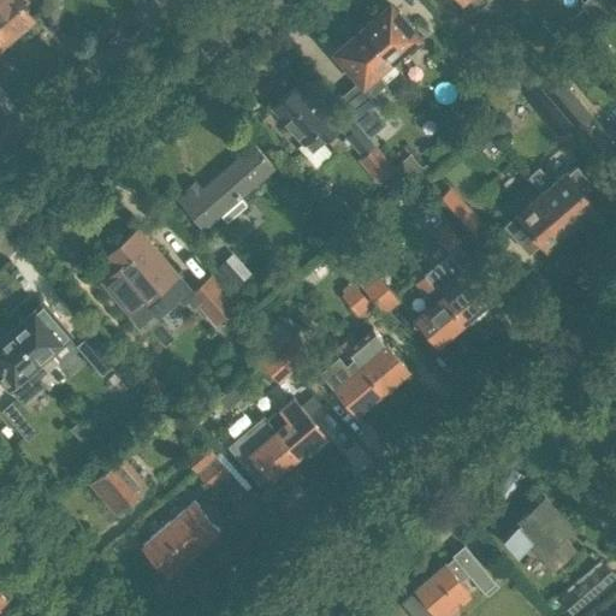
[(0,0),(0,31),(7,41),(34,19),(17,0),(0,0)]
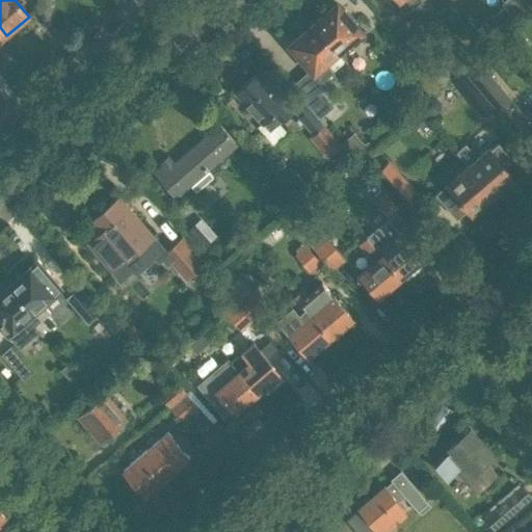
[(400,0),(409,10),(421,1),(420,0),(400,0)]
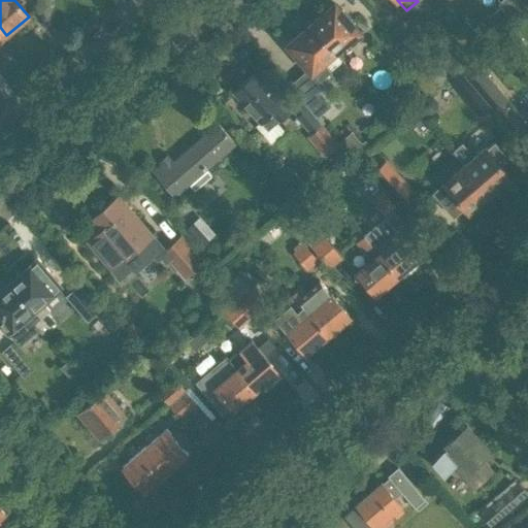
[(513,21),(524,12),(513,0),(501,0),(498,3),(513,21)]
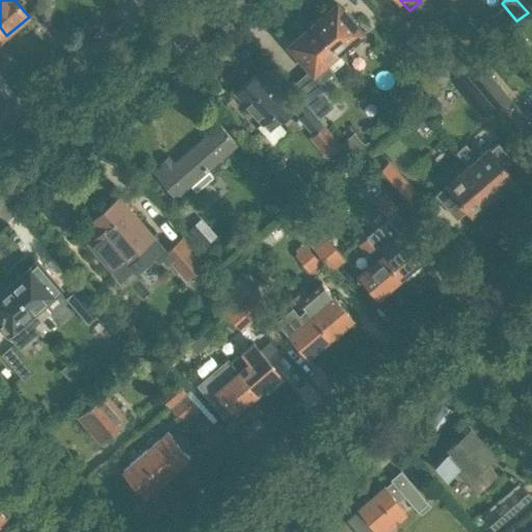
[(531,0),(516,0),(528,12),(531,8),(531,0)]
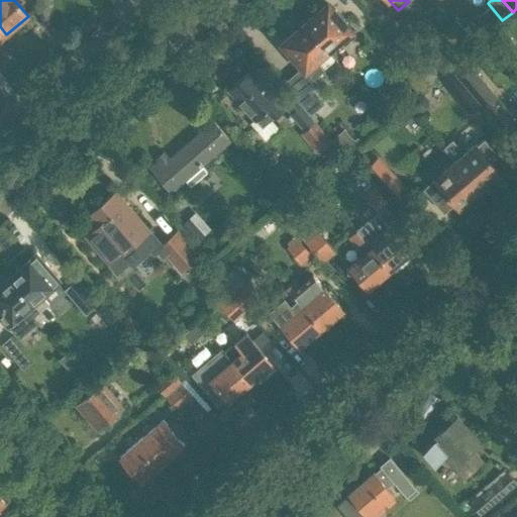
[(355,35),(327,3),(316,12),(313,9),(301,20),(327,50),(339,40),(343,44),(355,35)]
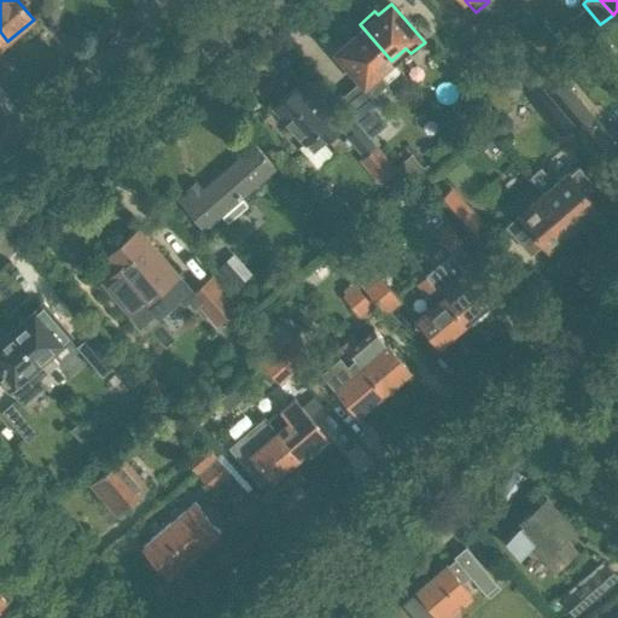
[(371,136),(386,123),(372,106),(379,100),(374,94),(391,80),(382,69),(391,60),(360,24),(347,36),(349,40),(336,52),(361,81),(354,87),(360,94),(345,108),(371,136)]
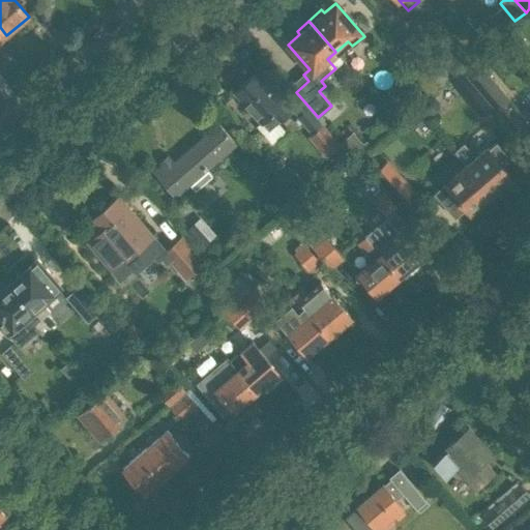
[(439,86),(448,78),(410,28),(400,36),(423,68),(439,86)]
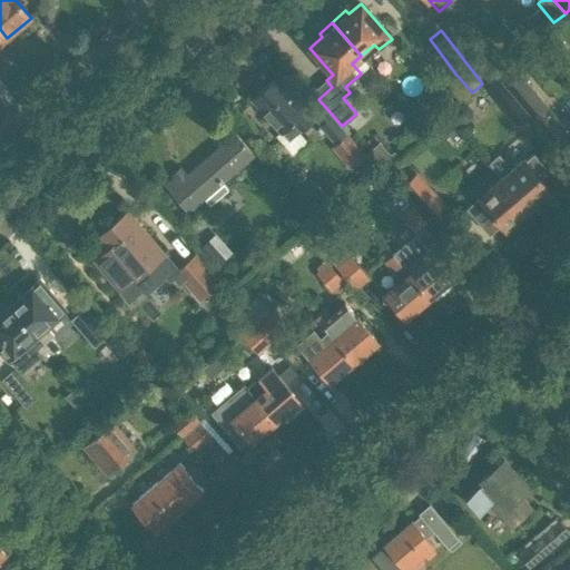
[(533,119),(549,106),(516,66),(500,79),(529,114),(533,119)]
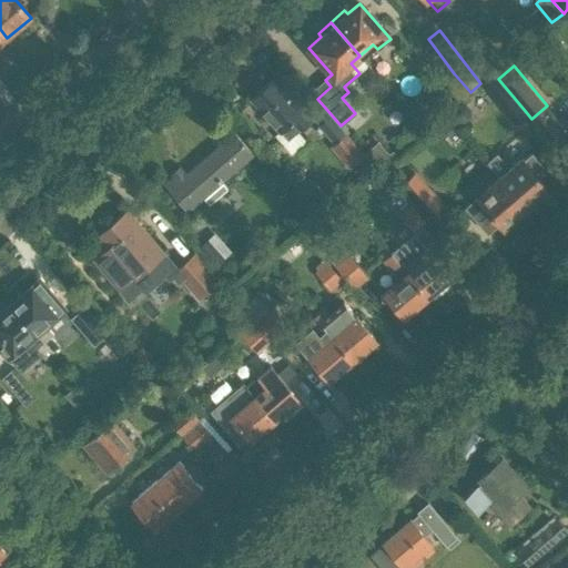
[(459,102),(470,92),(454,73),(443,82),(459,102)]
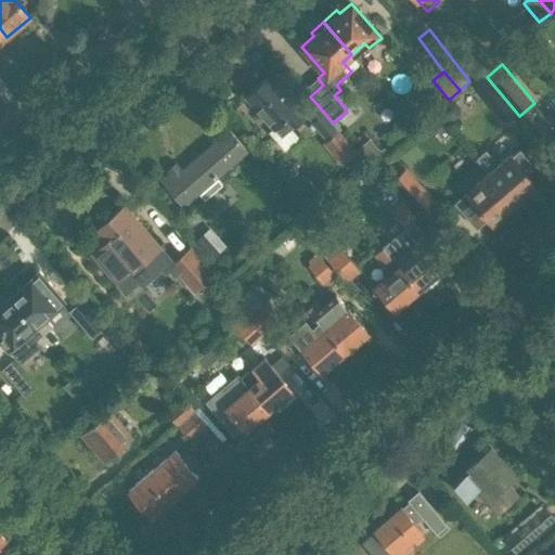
[(503,121),(515,111),(487,77),(482,72),(469,82),(503,121)]
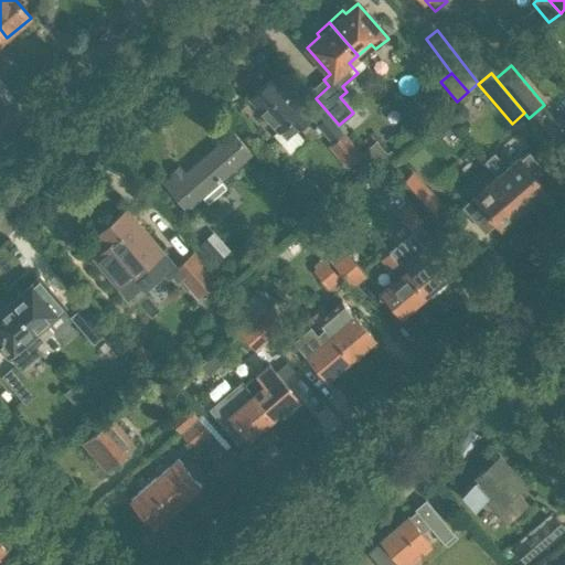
[(287,139),(297,130),(310,118),(274,76),(249,97),(287,139)]
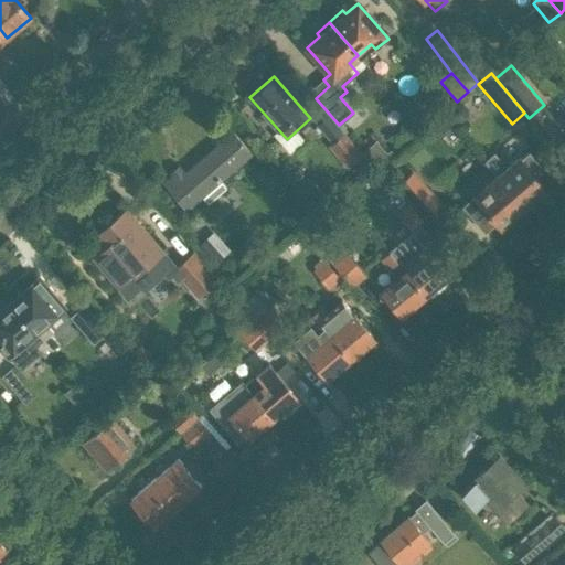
[(456,103),(451,108),(450,115),(455,120),(462,120),(467,116),(468,109),(464,104),(456,103)]
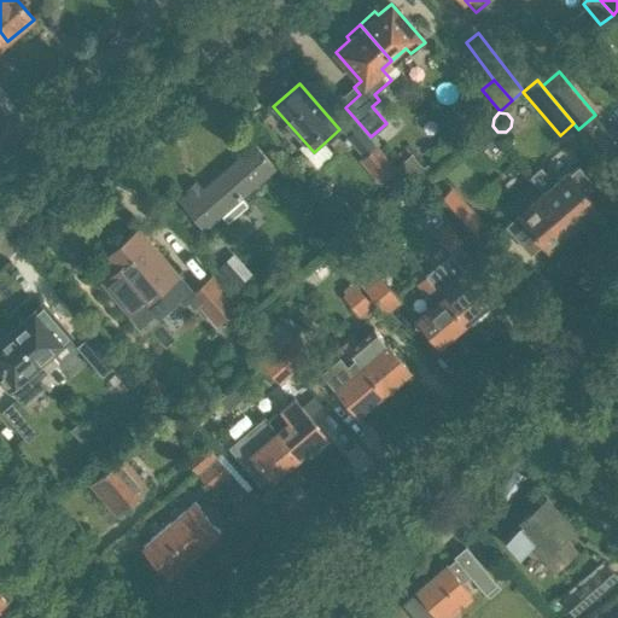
[(485,122),(468,136),(478,147),(494,134),(485,122)]
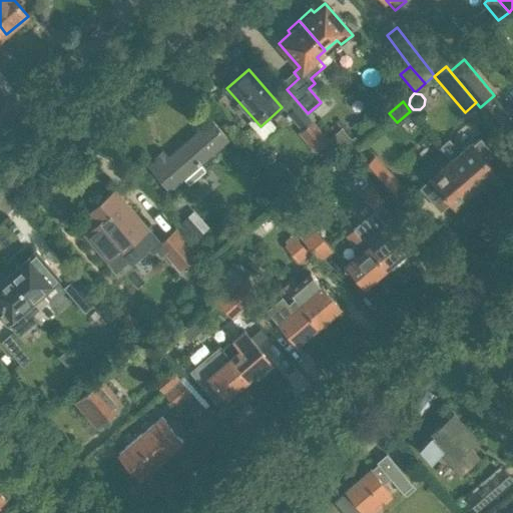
[(316,153),(330,140),(327,136),(299,103),(288,113),(302,130),(299,133),(316,153)]
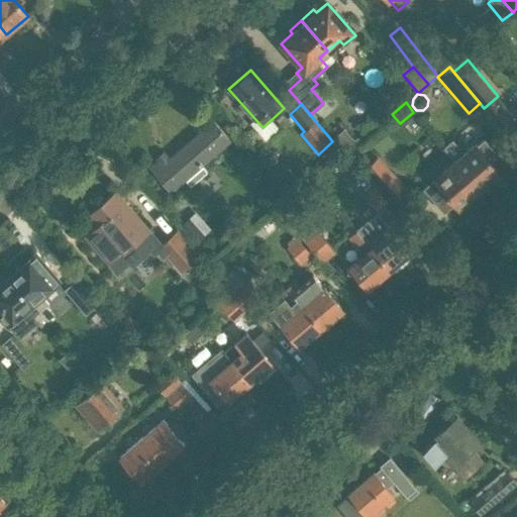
[(170,190),(184,178),(191,186),(208,172),(200,164),(229,138),(214,121),(172,159),(168,154),(166,156),(163,152),(158,158),(161,161),(151,169),(170,190)]
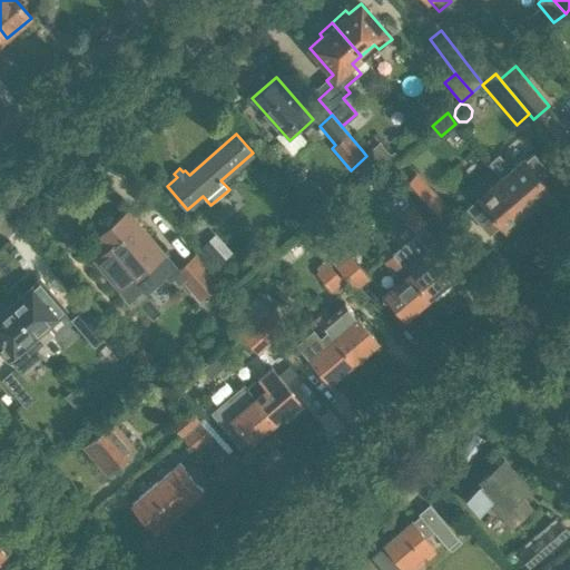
[(546,166),(534,153),(526,160),(524,158),(502,178),(529,209),(551,189),(538,174),(546,166)]
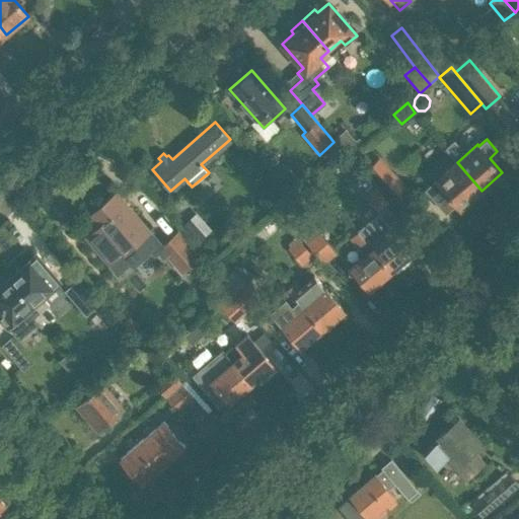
[(394,205),(411,191),(380,156),(364,170),(394,205)]
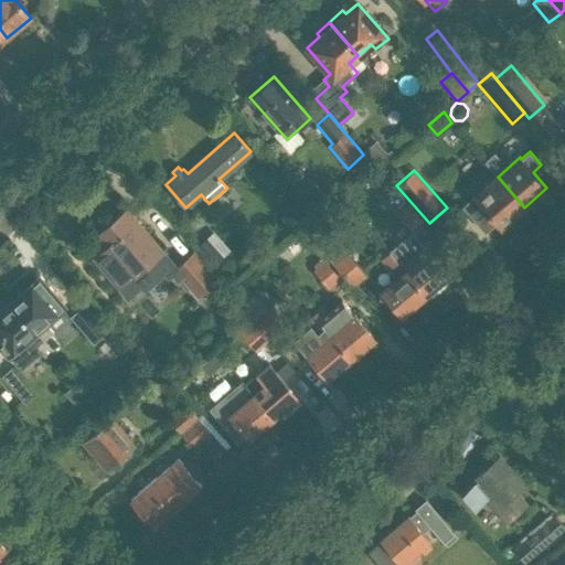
[(502,225),(524,208),(498,177),(476,195),(477,195),(465,206),(486,231),(498,221),(502,225)]
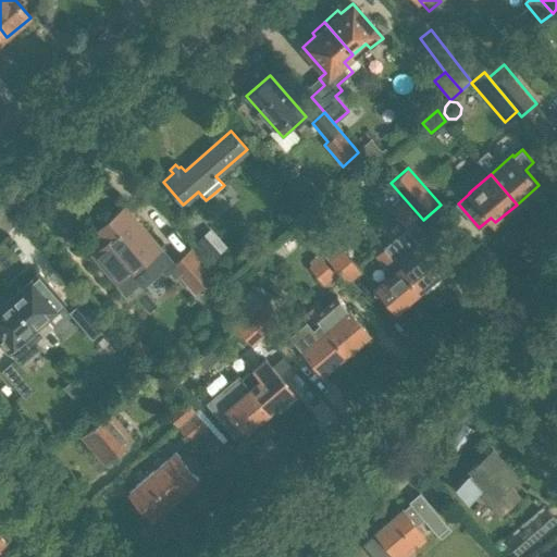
[(392,211),(407,227),(419,217),(404,200),(392,211)]
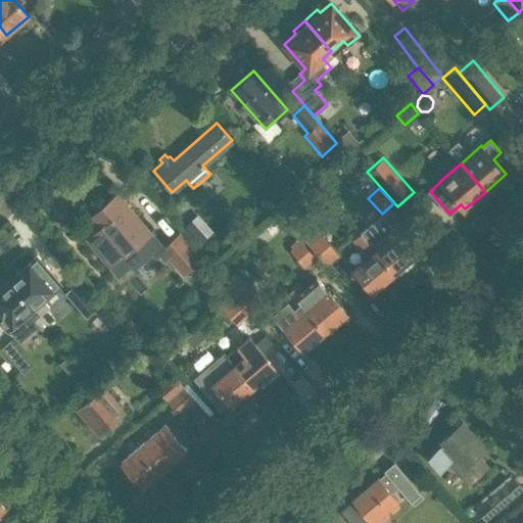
[(138,252),(155,238),(117,195),(89,220),(98,230),(88,239),(100,253),(110,244),(122,257),(133,247),(138,252)]
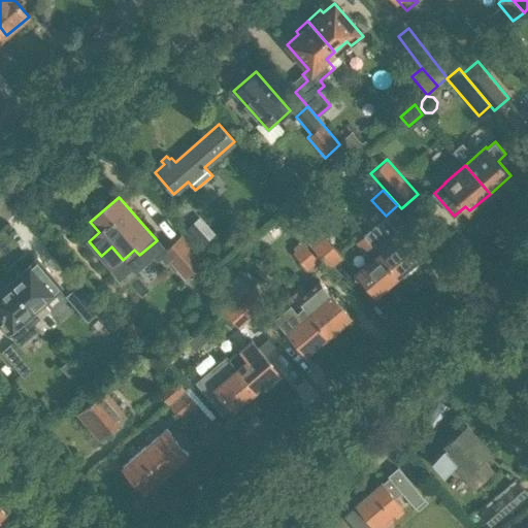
[(371,228),(364,234),(398,274),(421,257),(418,253),(424,248),(407,229),(409,228),(396,212),(389,220),(387,218),(374,228),(373,227),(371,228)]
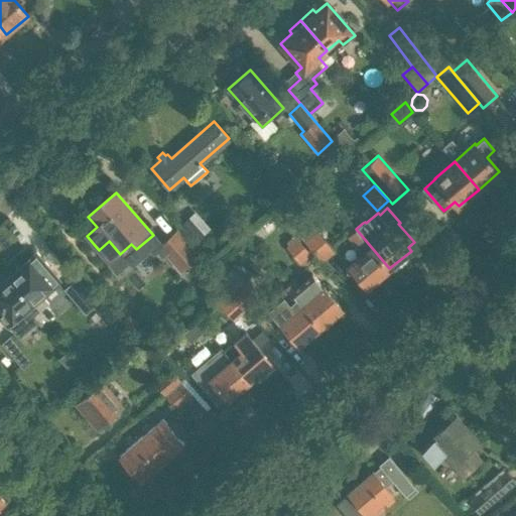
[(321,263),(335,252),(299,209),(286,220),(321,263)]
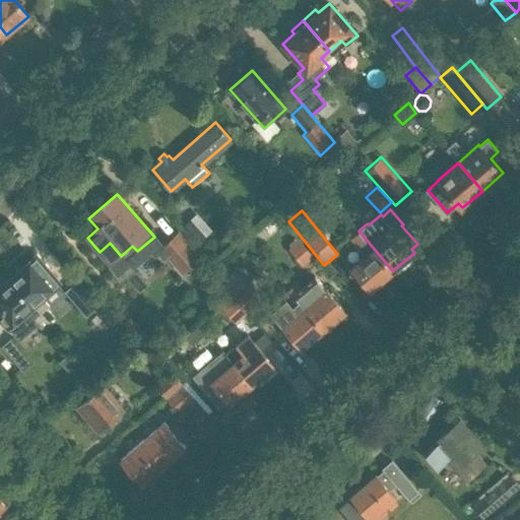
[(198,242),(209,231),(196,215),(184,226),(198,242)]
